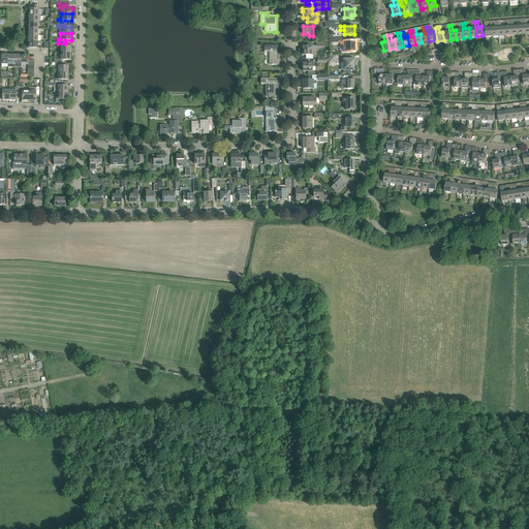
[(354,42),(344,42),(341,42),(341,51),(354,51),(354,42)]
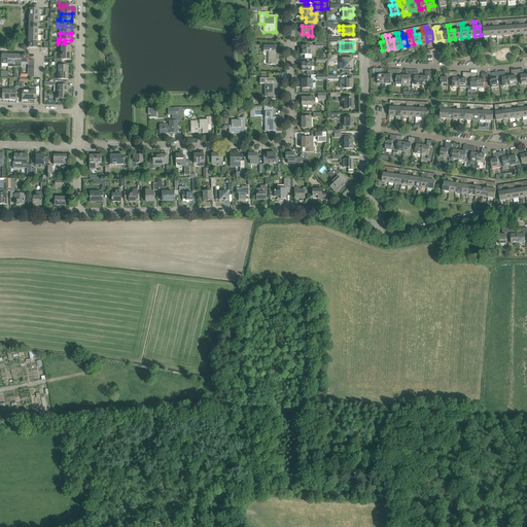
[(65,43),(58,43),(58,46),(61,47),(61,53),(71,54),(71,46),(64,46),(65,43)]
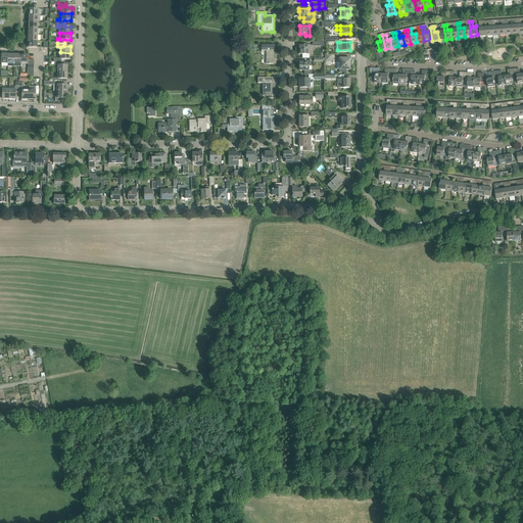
[(275,45),(262,45),(262,51),(266,51),(266,64),(277,64),(277,54),(274,54),(274,51),(275,51),(275,45)]
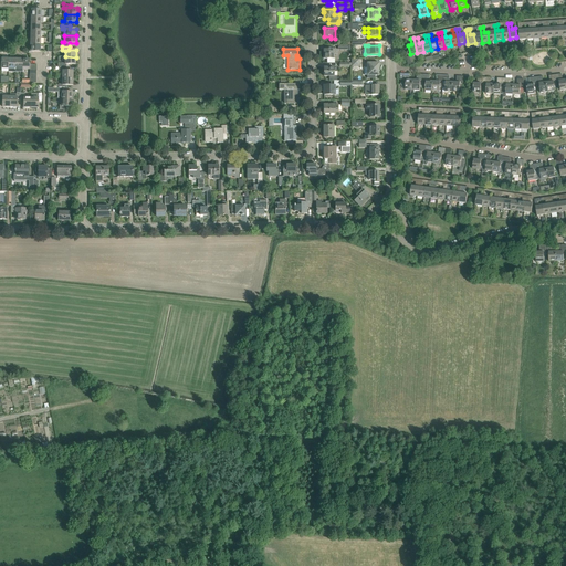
[(329,50),(324,50),(324,59),(327,59),(327,63),(329,63),(334,63),(334,59),(334,54),(337,54),(337,50),(329,50)]
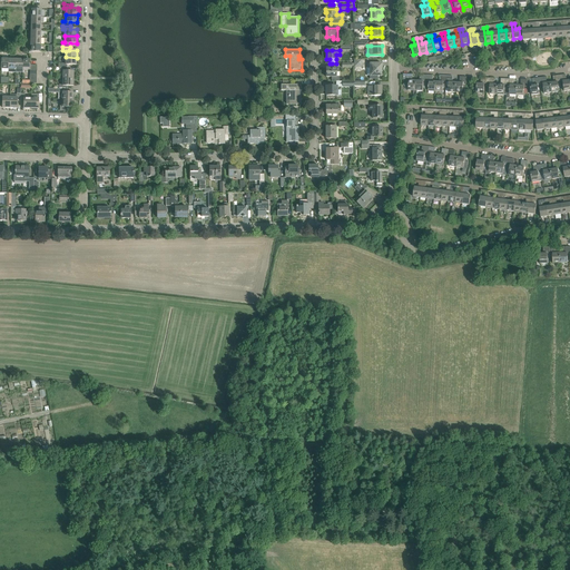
[(77,58),(66,57),(66,64),(59,64),(59,68),(67,68),(67,65),(76,65),(77,58)]
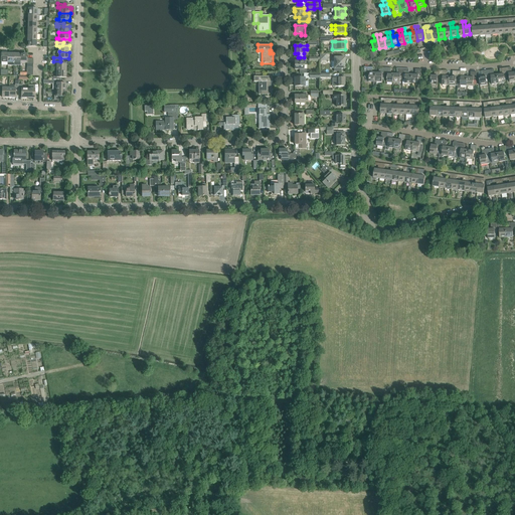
[(345,57),(332,57),(332,68),(334,68),(334,71),(341,71),(341,68),(345,68),(345,57)]
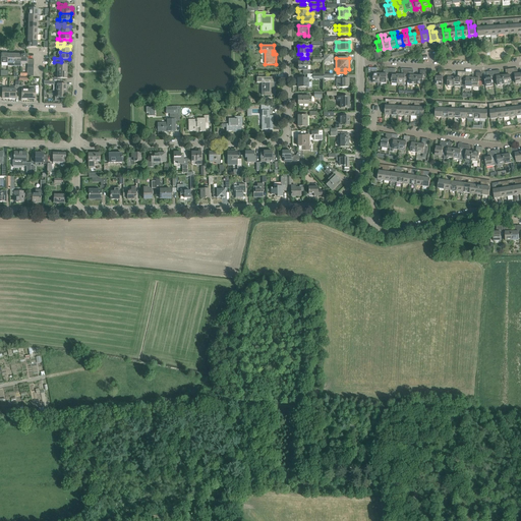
[(61,65),(61,62),(54,62),(54,65),(58,66),(57,71),(67,72),(67,65),(61,65)]
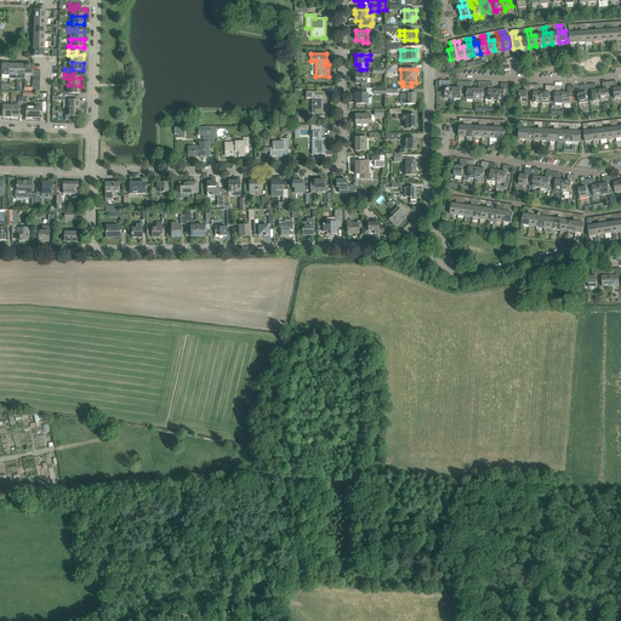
[(366,79),(370,79),(370,74),(355,74),(355,84),(362,84),(362,89),(366,89),(370,89),(370,84),(366,84),(366,79)]
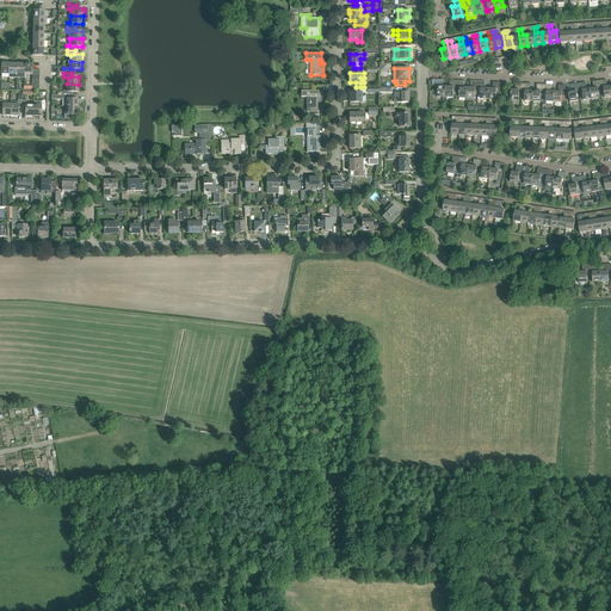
[(443,80),(436,80),(434,88),(432,91),(438,97),(443,97),(443,102),(445,102),(445,97),(446,86),(442,86),(443,80)]
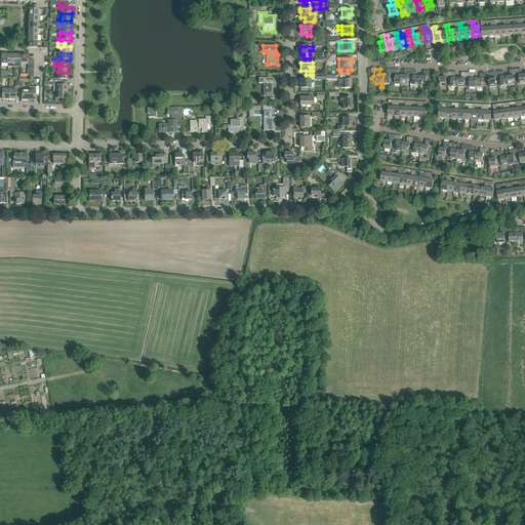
[(392,82),(393,75),(393,69),(387,69),(387,75),(384,74),(382,83),(390,84),(390,82),(392,82)]
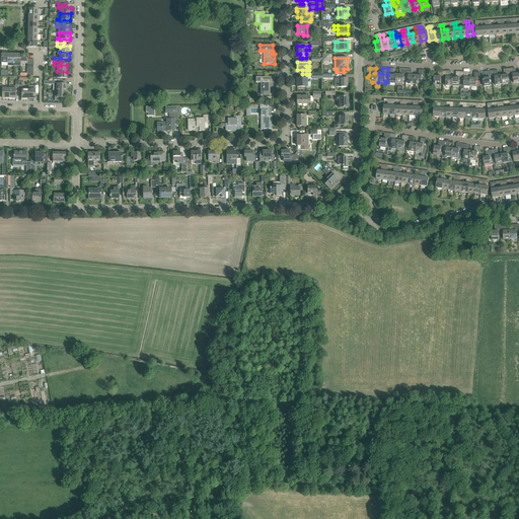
[(393,74),(394,69),(388,68),(388,74),(390,74),(390,83),(396,83),(397,74),(393,74)]
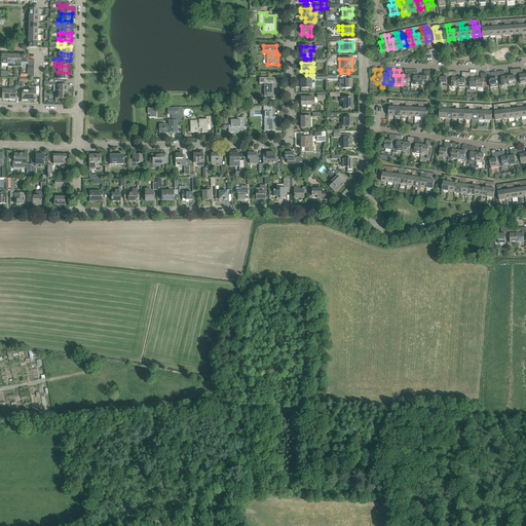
[(525,83),(525,74),(523,74),(522,69),(516,70),(517,75),(519,75),(521,84),(525,83)]
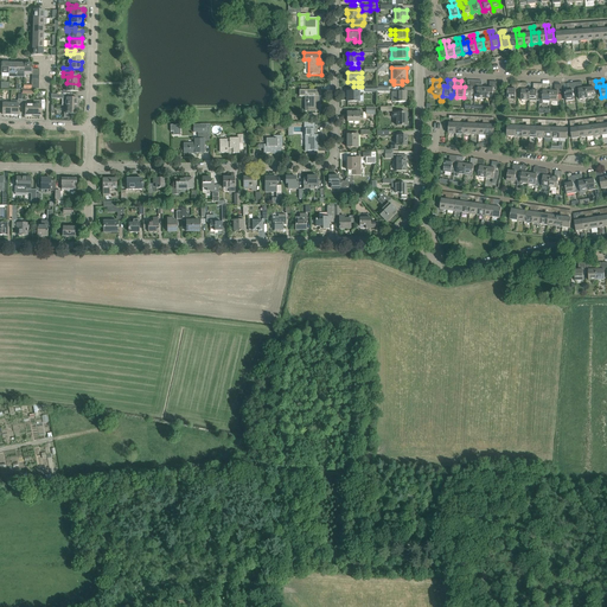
[(474,95),(475,81),(468,81),(468,87),(465,87),(464,97),(472,98),(472,94),(474,95)]
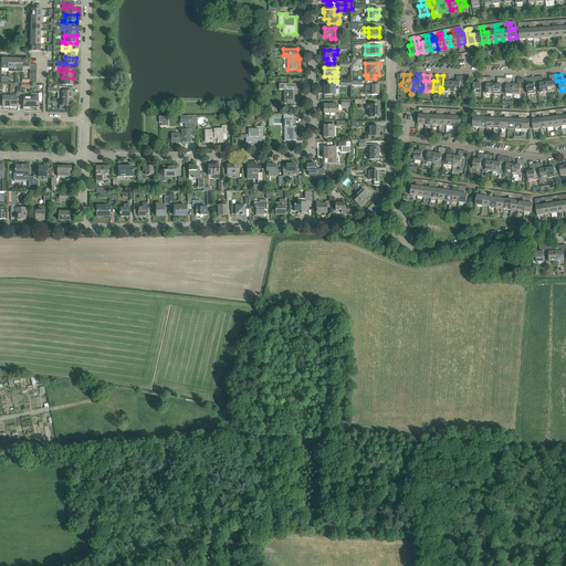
[(442,88),(442,93),(446,93),(446,92),(452,92),(453,82),(449,82),(450,75),(443,75),(442,88)]
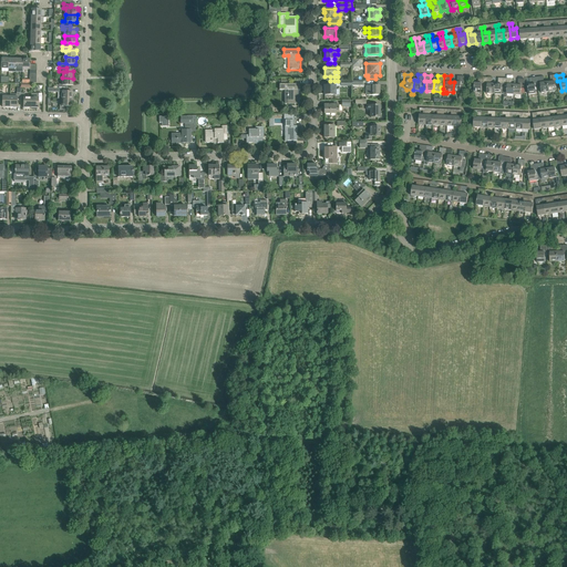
[(556,75),(550,75),(550,82),(547,82),(548,92),(556,91),(555,81),(557,81),(556,75)]
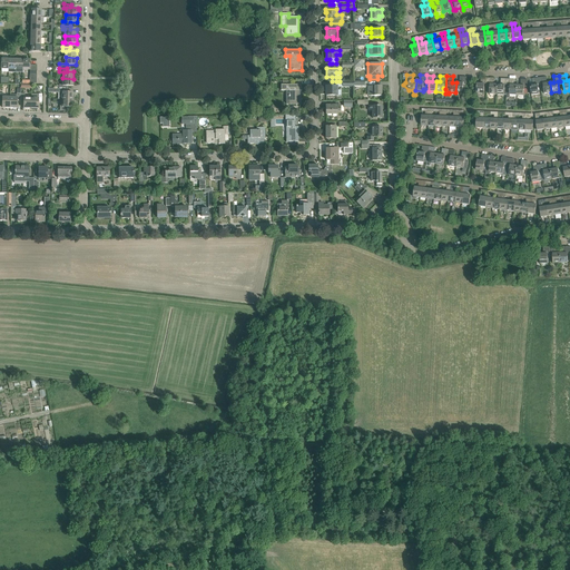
[(467,77),(460,77),(460,82),(457,82),(455,92),(462,92),(462,95),(465,96),(467,77)]
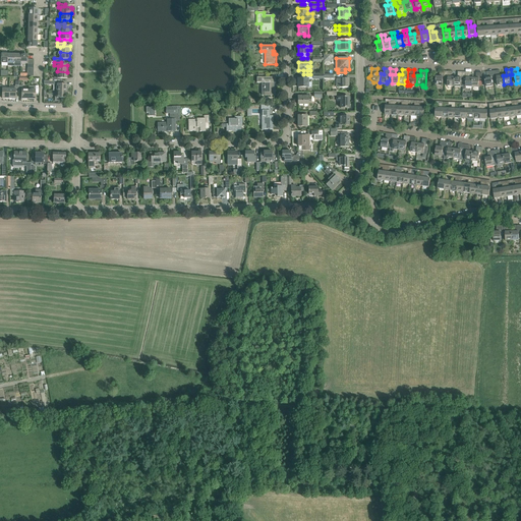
[(499,70),(493,71),(494,76),(497,76),(498,85),(504,84),(503,75),(500,76),(499,70)]
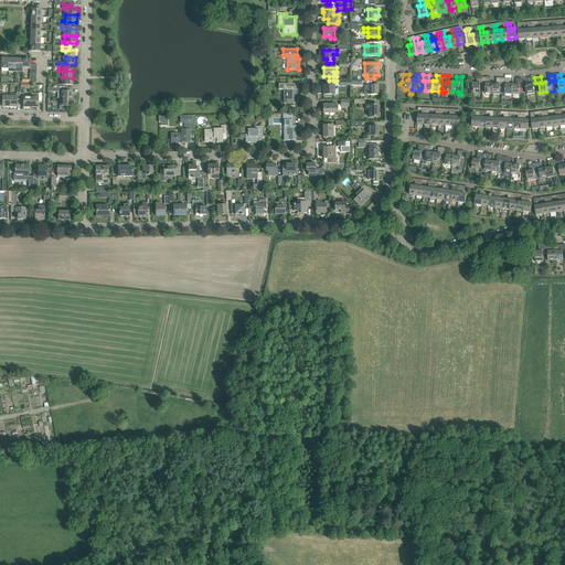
[(59,88),(65,88),(66,85),(73,85),(73,78),(62,77),(62,84),(59,84),(59,85),(56,85),(56,88),(59,88)]
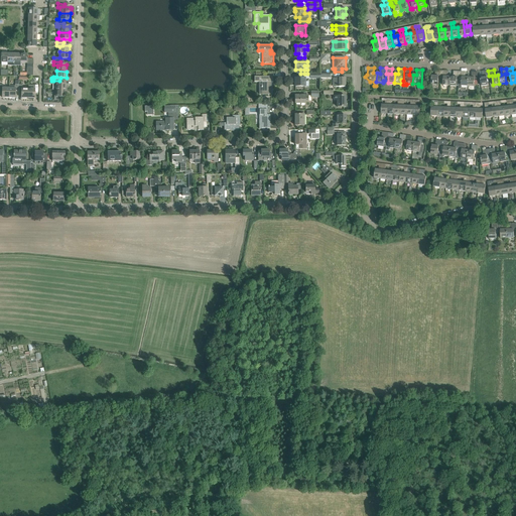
[(431,76),(431,85),(438,85),(438,76),(440,77),(441,71),(435,71),(435,76),(431,76)]
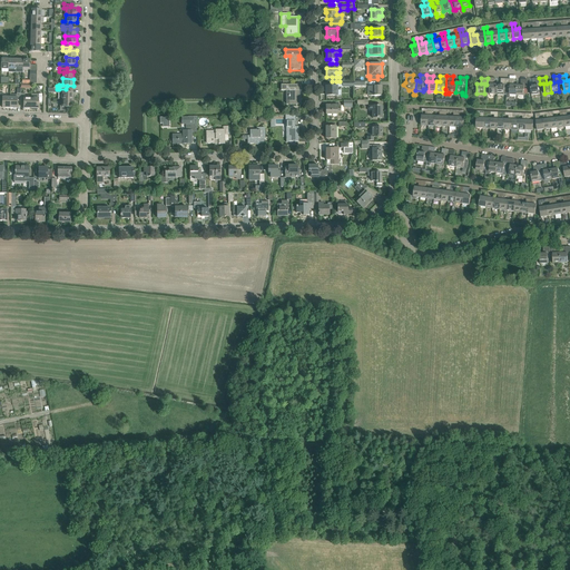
[(494,78),(488,78),(487,85),(490,85),(489,95),(497,95),(497,85),(493,85),(494,78)]
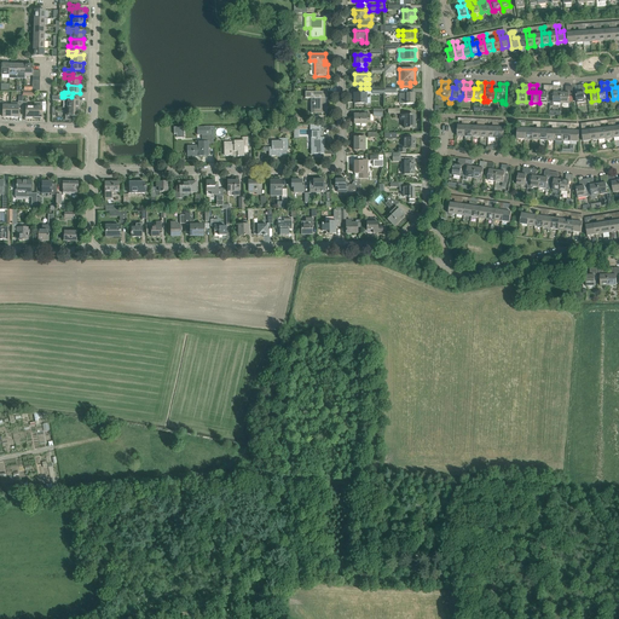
[(585,85),(579,86),(579,92),(576,92),(577,103),(585,103),(584,92),(586,91),(585,85)]
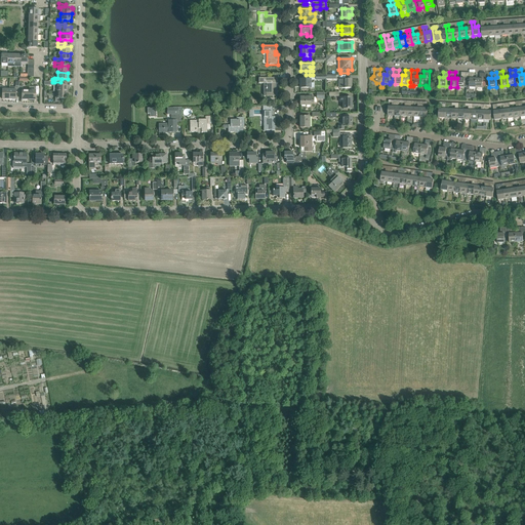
[(467,90),(468,73),(461,73),(461,78),(457,78),(457,87),(467,87),(467,90)]
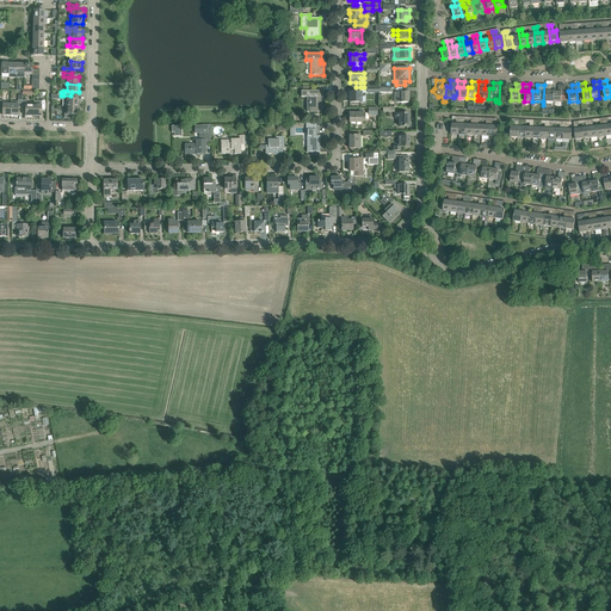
[(554,103),(554,92),(550,92),(551,85),(544,85),(543,105),(547,105),(547,102),(554,103)]
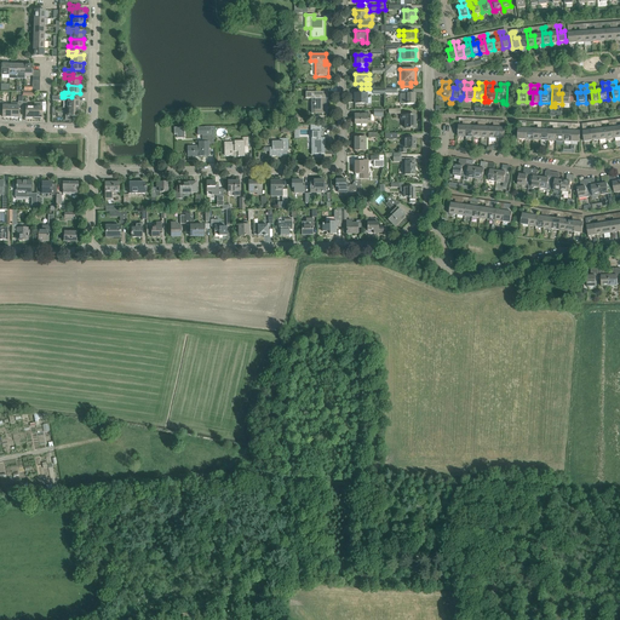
[(574,87),(567,86),(567,93),(562,93),(562,104),(570,104),(570,93),(574,93),(574,87)]
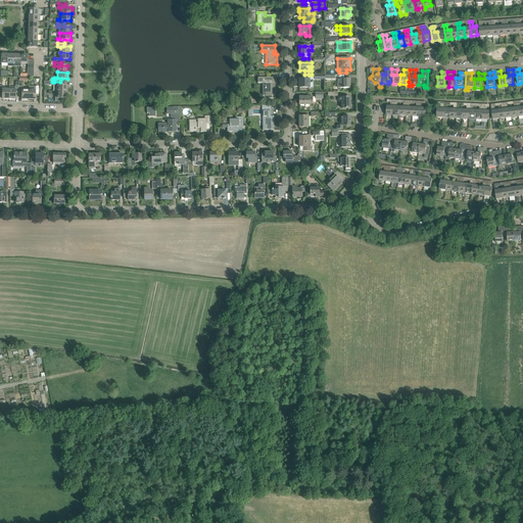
[(277,78),(257,78),(257,83),(263,83),(263,96),(275,96),(275,86),(274,86),(274,83),(277,83),(277,78)]
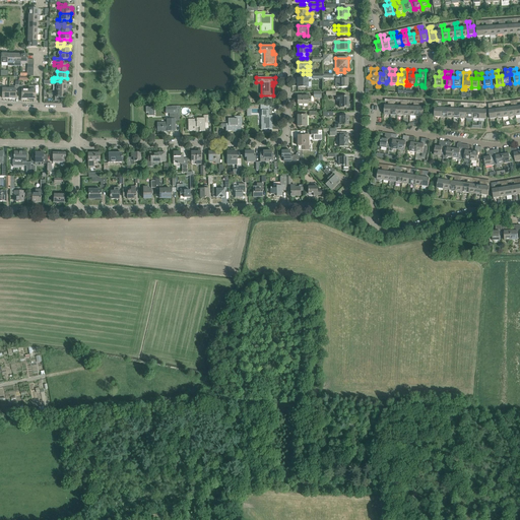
[(348,78),(338,78),(336,78),(336,83),(337,83),(337,87),(348,87),(348,78)]
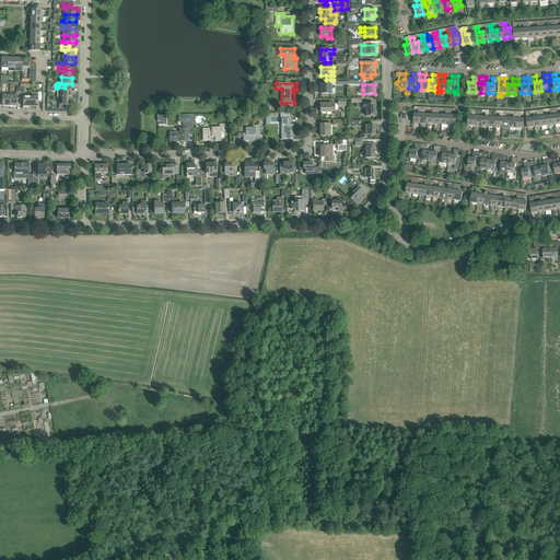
[(331,85),(330,85),(321,85),(321,94),(331,94),(331,85)]
